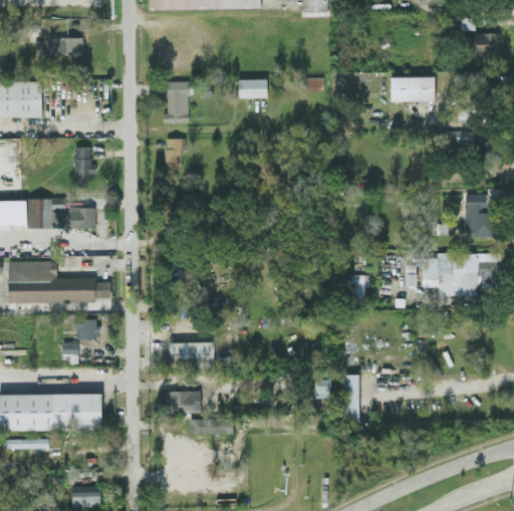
[(148,0),(149,10),(261,9),(260,0),(148,0)]
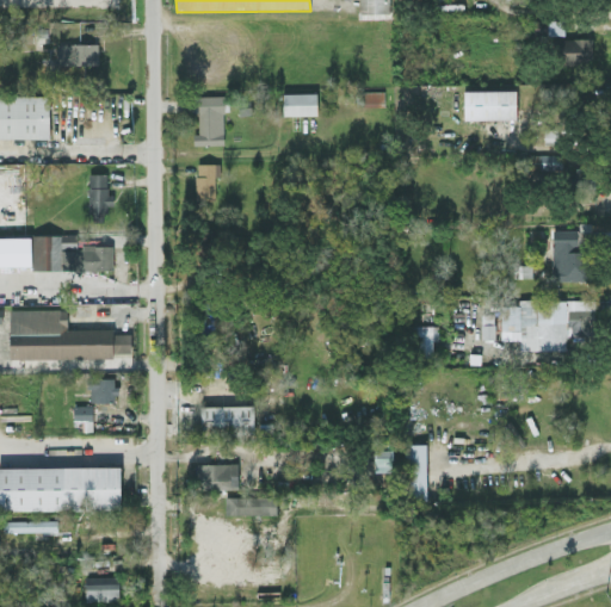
[(389,0),(359,0),(360,18),(390,18),(389,0)]
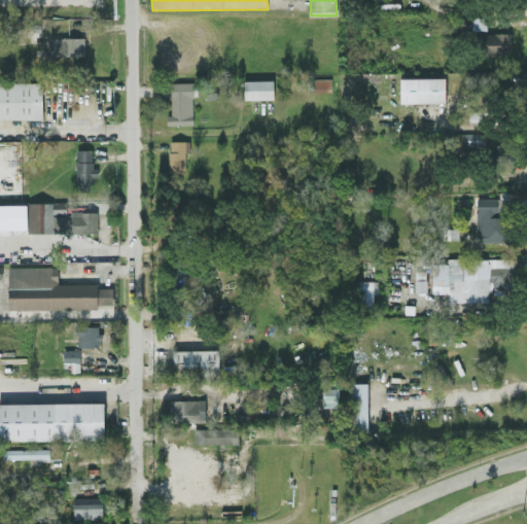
[(478,35),(479,57),(510,56),(508,35),(478,35)]
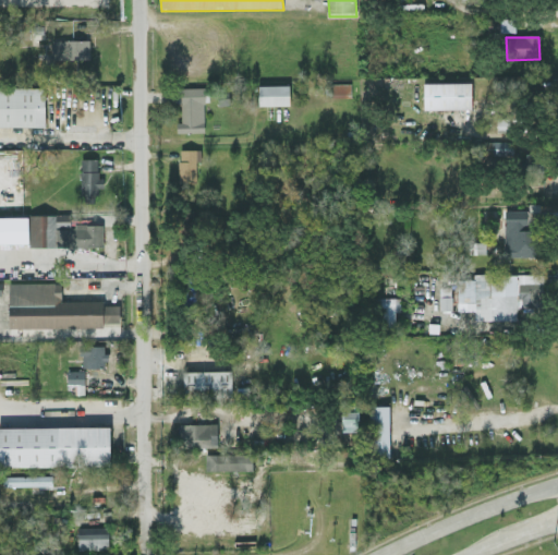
[(91,60),(89,41),(52,43),(53,62),(91,60)]
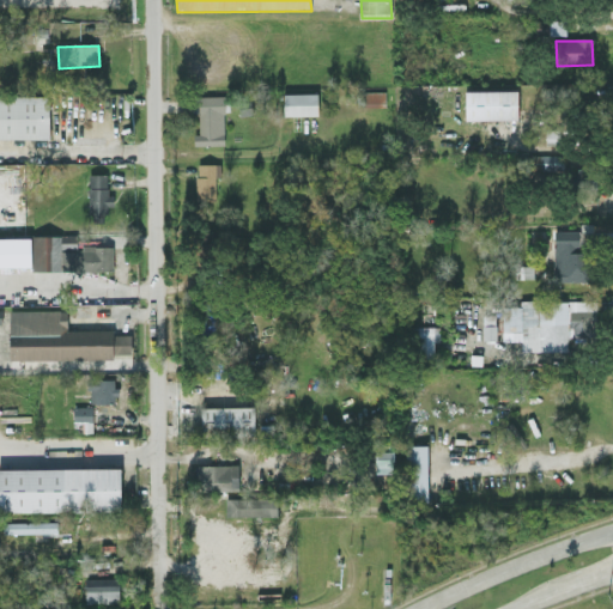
[(519,92),(466,93),(466,122),(519,121),(519,92)]
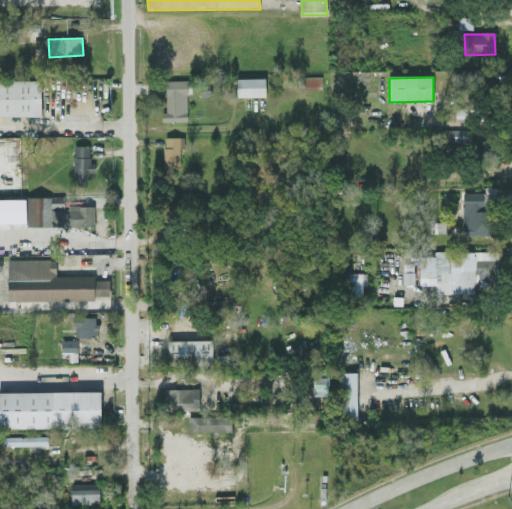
[(322,78),(300,78),(300,91),(322,91),(322,78)]
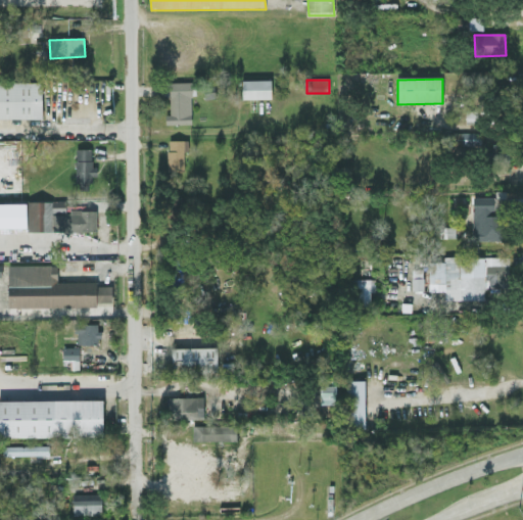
[(242,82),(242,101),(272,100),(271,82),(242,82)]
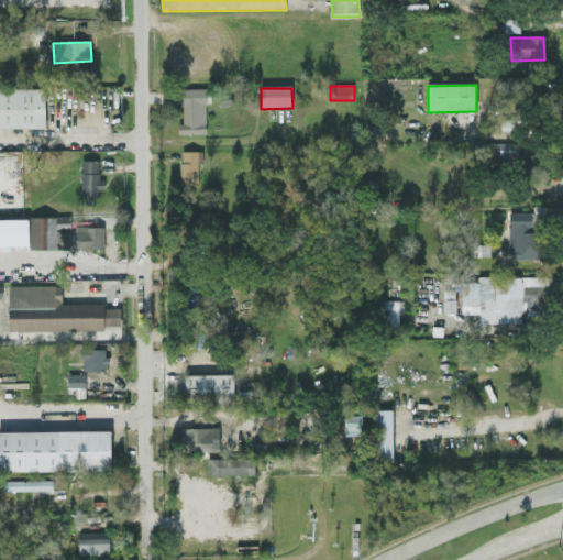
[(0,129),(45,129),(45,89),(0,89),(0,129)]
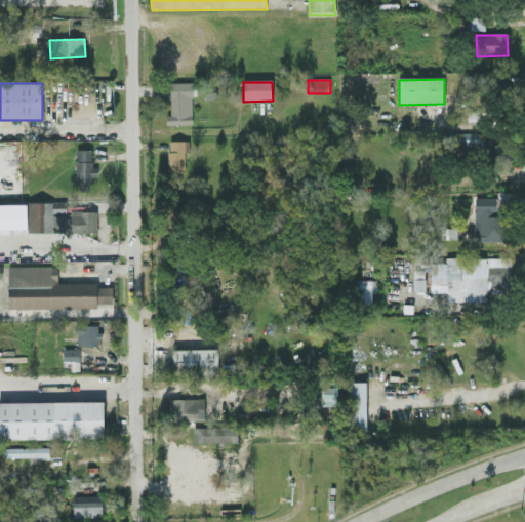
[(170,117),(166,117),(166,126),(193,126),(192,84),(169,84),(170,117)]
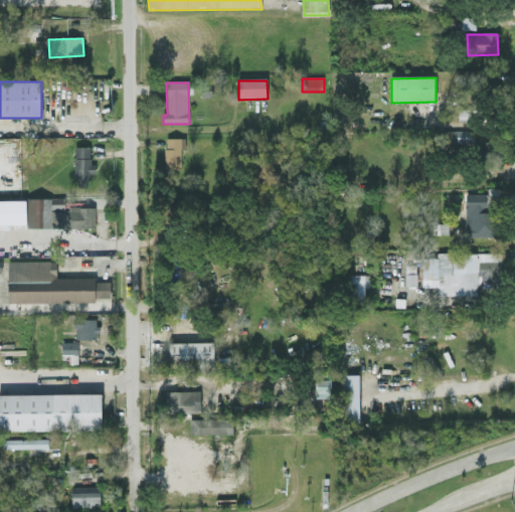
[(469,122),(470,111),(459,111),(459,122),(469,122)]
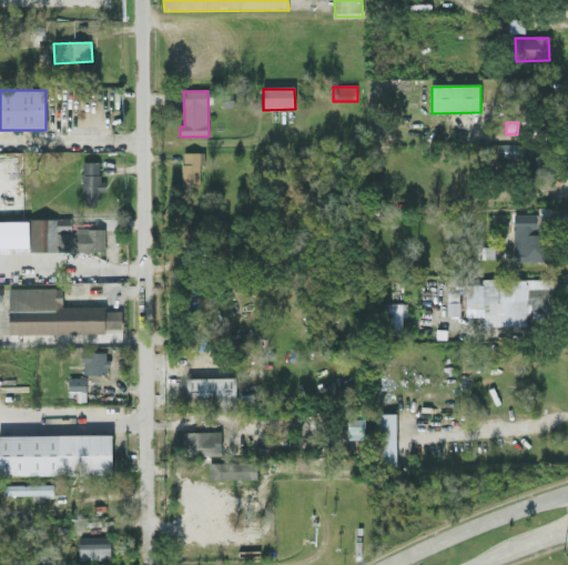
[(523,145),(485,147),(485,160),(523,159),(523,145)]
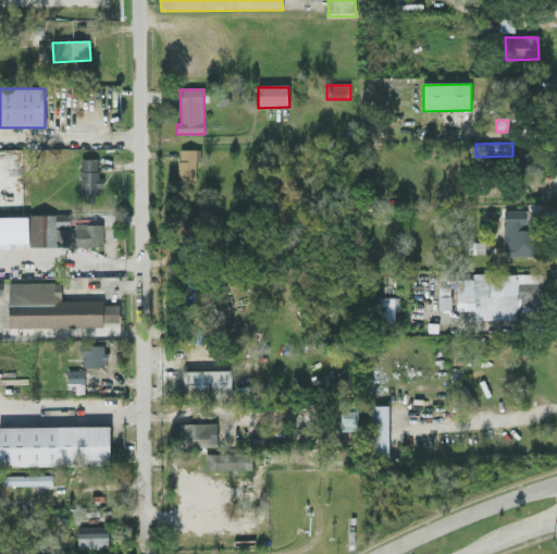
[(196,184),(196,162),(200,162),(200,151),(178,150),(178,184),(196,184)]
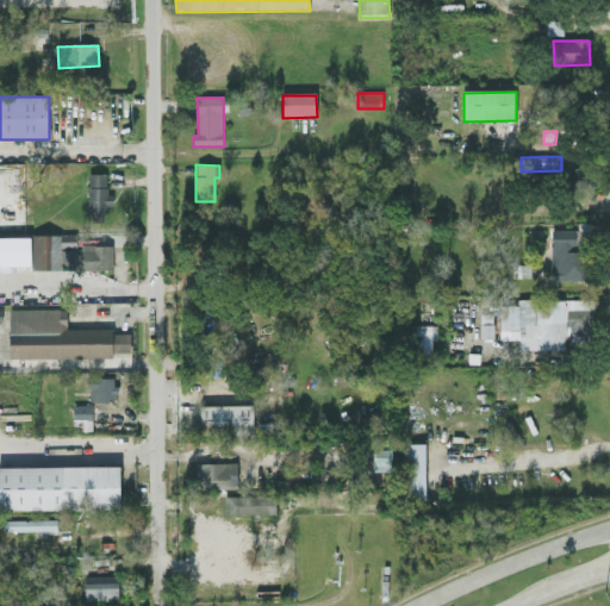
[(572,194),(593,195),(595,172),(572,170),(572,194)]
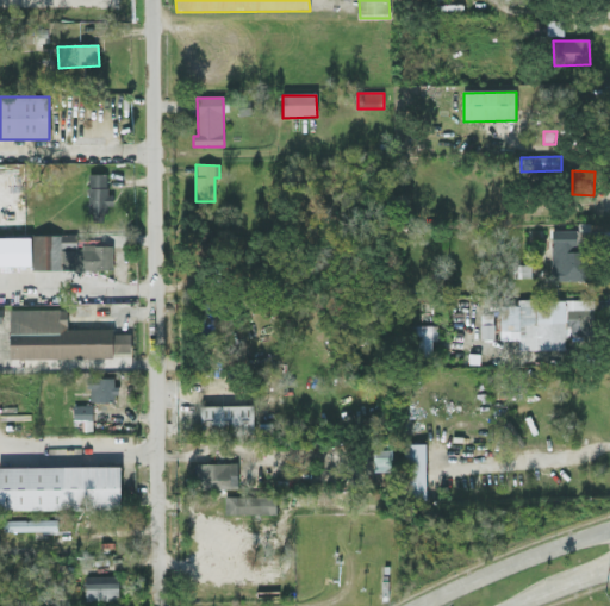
[(88,175),(89,222),(103,222),(103,212),(113,212),(112,197),(107,198),(107,175),(88,175)]
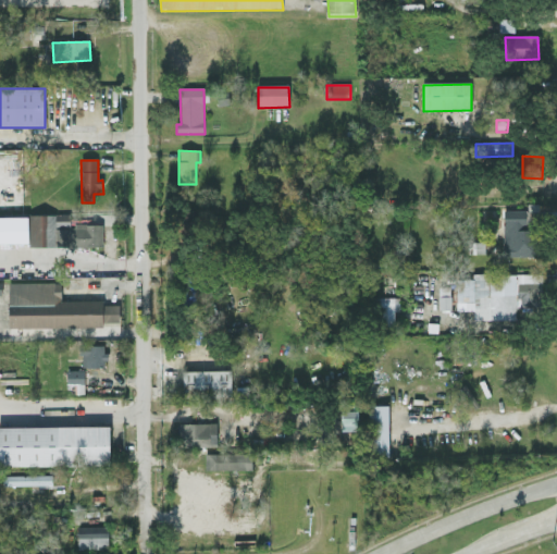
[(504,258),(533,257),(533,229),(539,229),(539,206),(528,206),(528,211),(503,212),(504,258)]
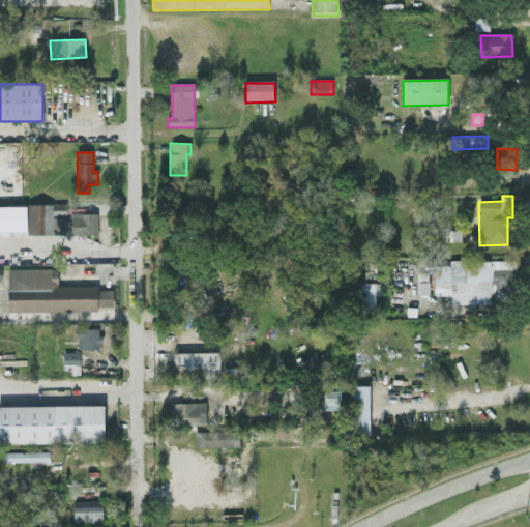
[(0,234),(97,235),(97,214),(67,214),(67,207),(0,206),(0,234)]
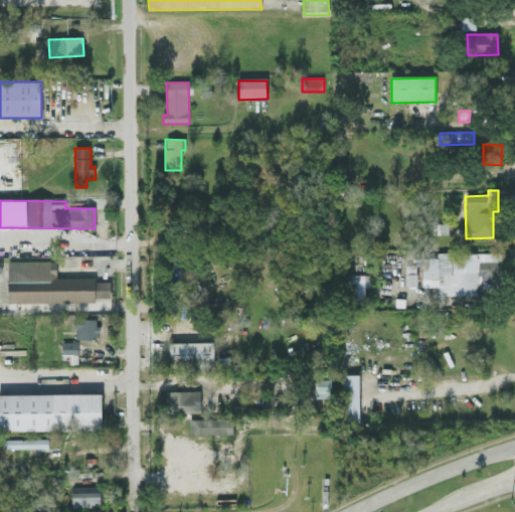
[(434,235),(448,235),(448,225),(434,225),(434,235)]
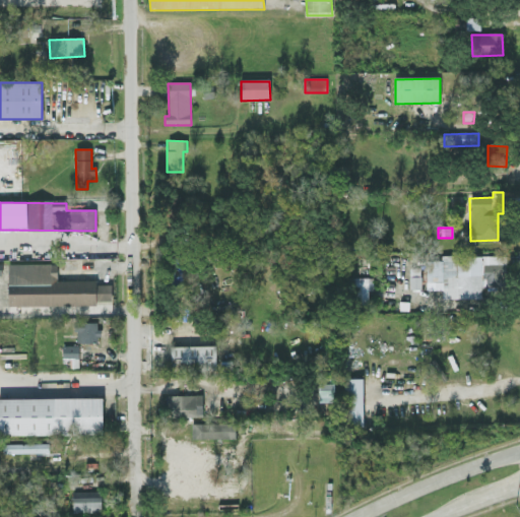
[(442,300),(493,301),(493,288),(505,288),(506,258),(441,257),(441,262),(427,262),(427,292),(442,292),(442,300)]
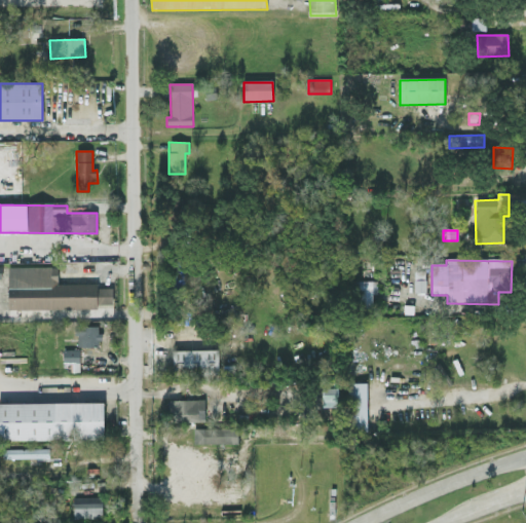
[(98,310),(98,306),(112,306),(112,290),(98,290),(98,285),(58,285),(58,268),(8,268),(8,310),(98,310)]
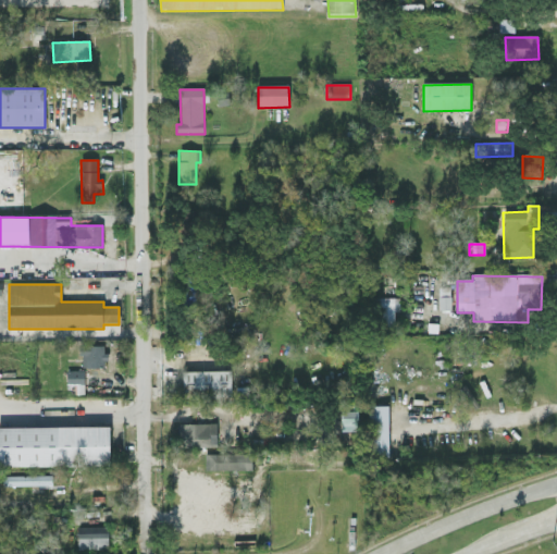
[(450,312),(450,288),(438,290),(438,312),(450,312)]
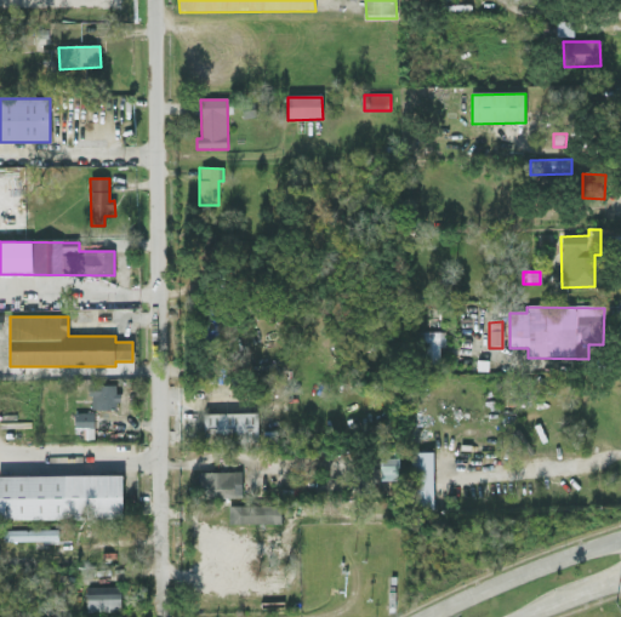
[(445,349),(445,332),(423,333),(425,365),(440,364),(439,349),(445,349)]
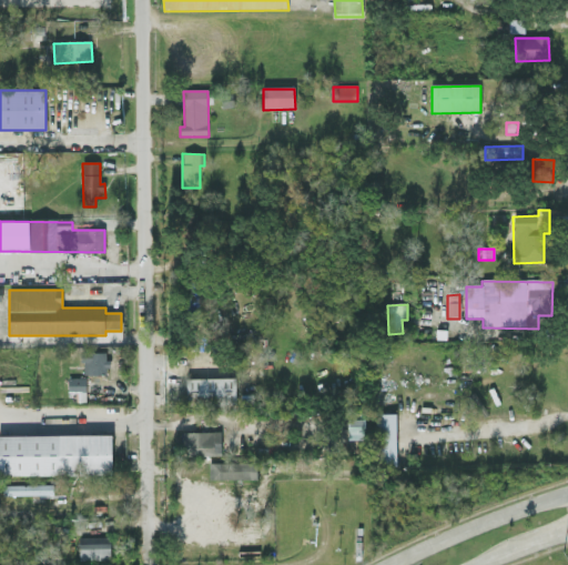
[(108,353),(82,354),(82,376),(108,376),(108,353)]
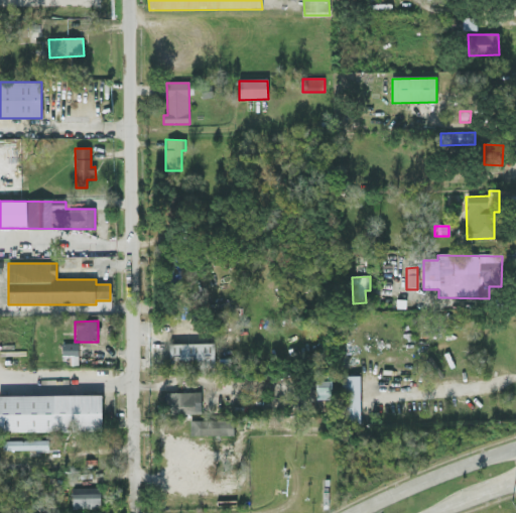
[(215,344),(169,345),(170,369),(216,368),(215,344)]
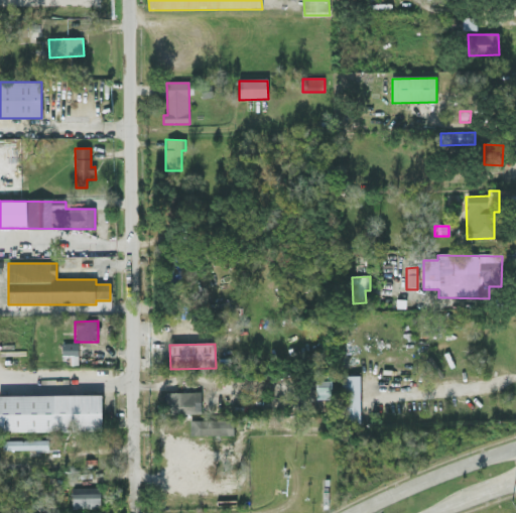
[(78,345),(62,345),(61,357),(78,357),(78,345)]
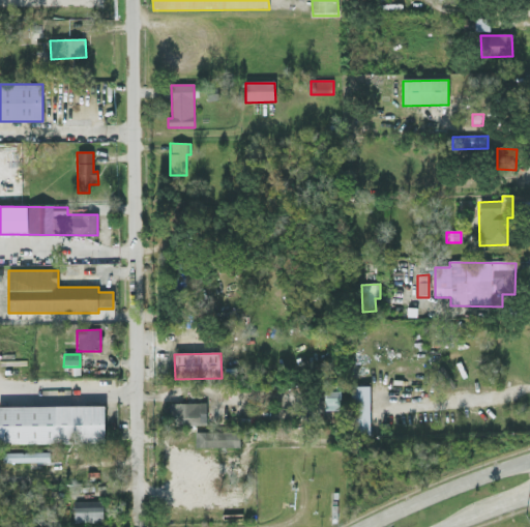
[(341,411),(341,386),(325,386),(325,411),(341,411)]
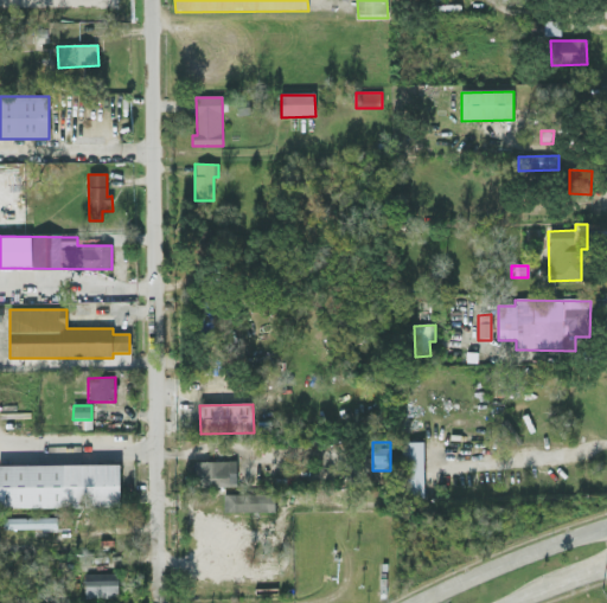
[(423,443),(402,443),(403,500),(425,499),(423,443)]
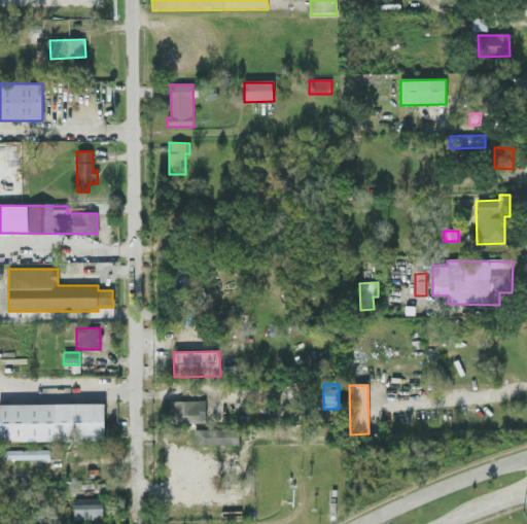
[(170,403),(170,424),(206,423),(206,402),(170,403)]
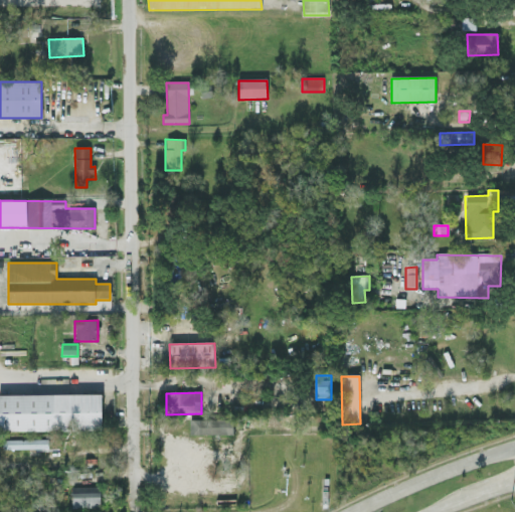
[(102,394),(0,395),(0,432),(102,431),(102,394)]
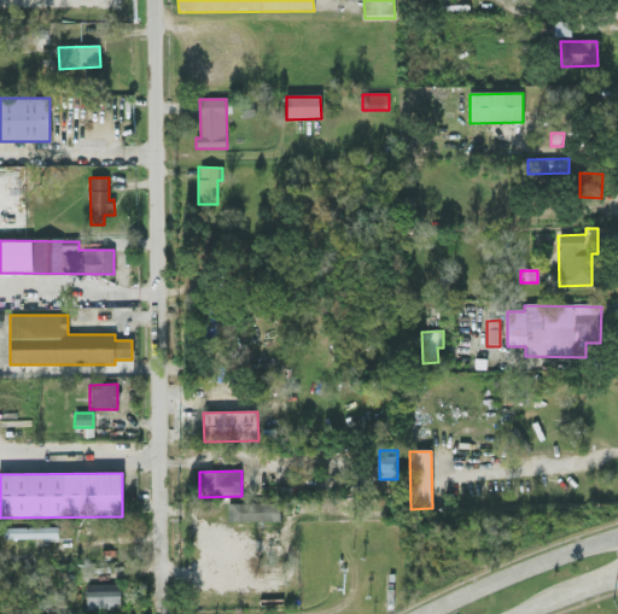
[(280,504),(228,504),(228,521),(279,522),(280,504)]
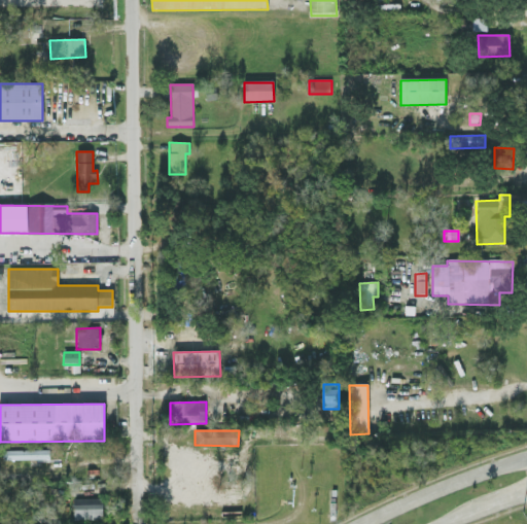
[(49,450),(3,451),(3,461),(49,460),(49,450)]
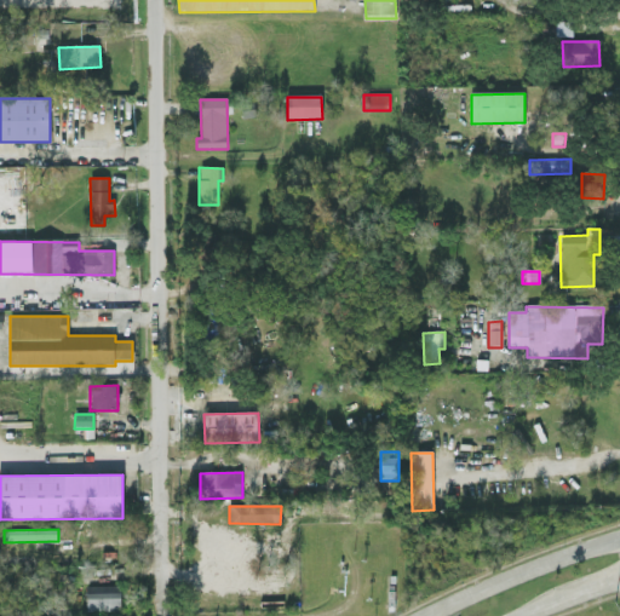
[(86,587),(87,612),(121,611),(120,587),(86,587)]
